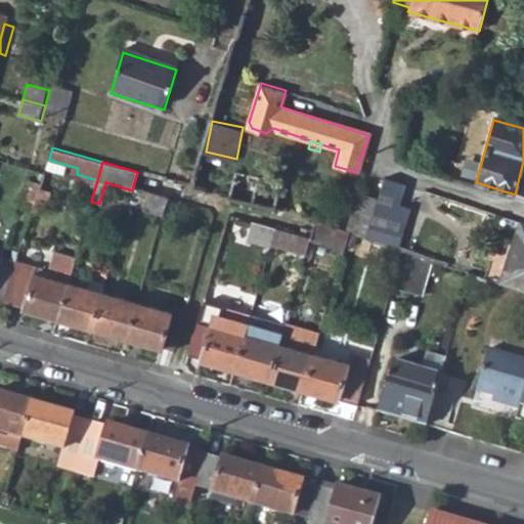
[(397,248),(408,210),(396,206),(402,185),(383,180),(377,201),(366,237),(397,248)]
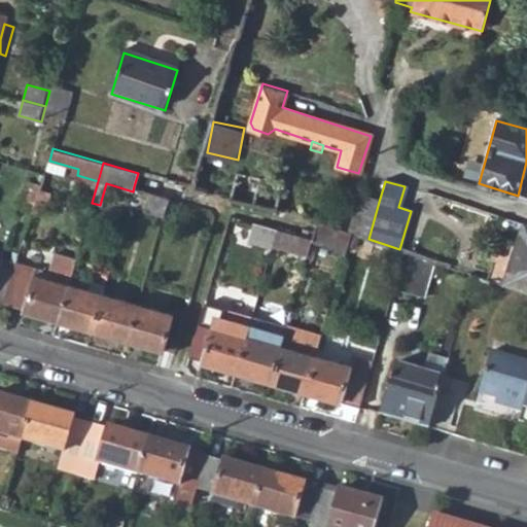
[(30,183),(20,213),(30,216),(40,186),(30,183)]
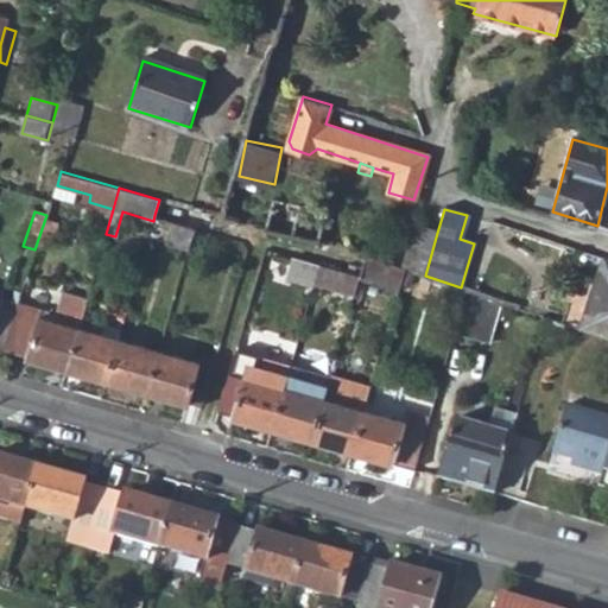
[(171,220),(165,242),(188,249),(194,227),(171,220)]
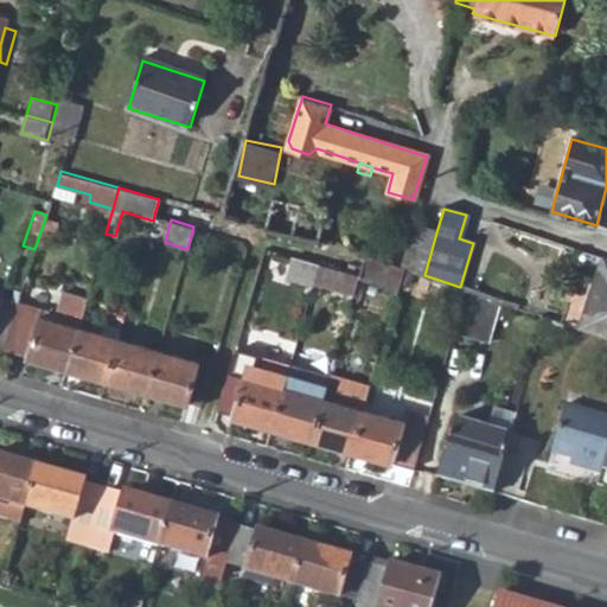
[(416,223),(402,267),(403,268),(425,275),(436,232),(416,223)]
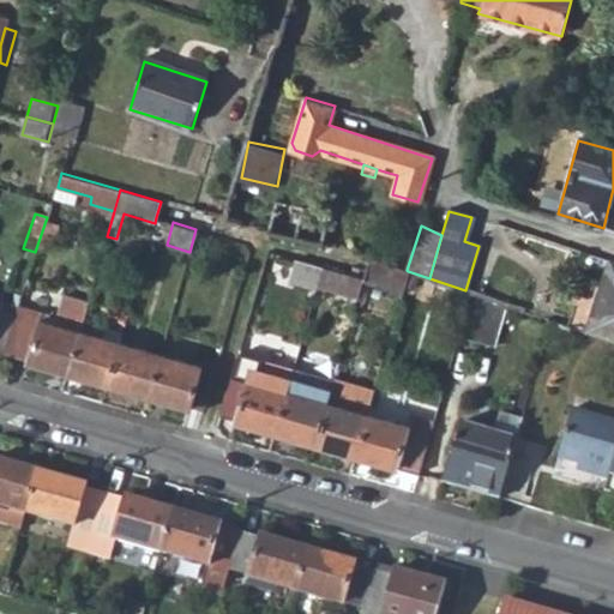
[(362,280),(362,282),(402,293),(408,271),(407,270),(368,258),(362,280)]
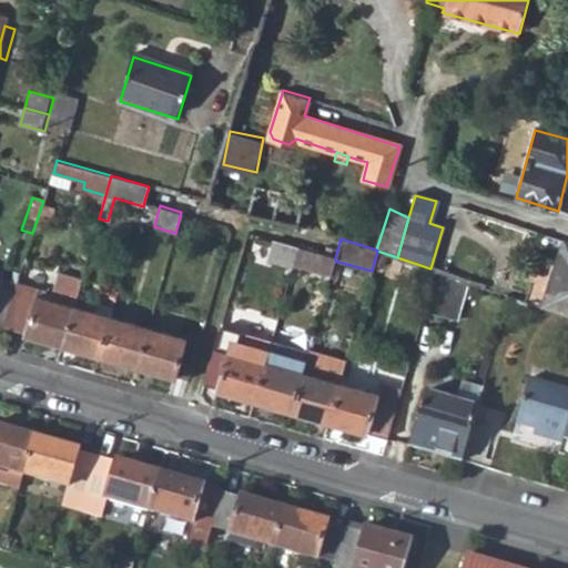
[(272,240),(266,259),(292,267),(293,263),(298,247),(272,240)]
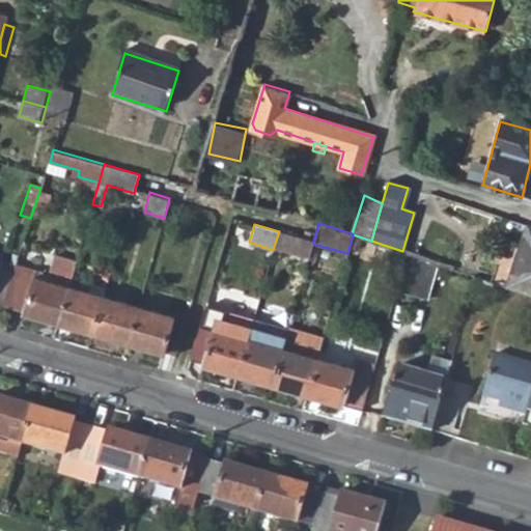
[(530,226),(526,225),(504,285),(530,292),(530,226)]
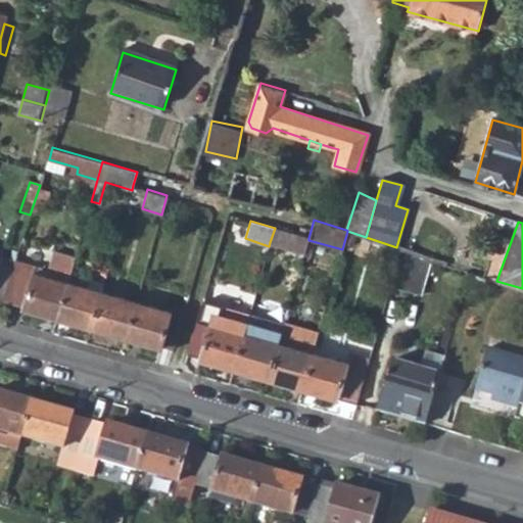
[(275,228),(270,242),(304,252),(308,240),(308,238),(275,228)]
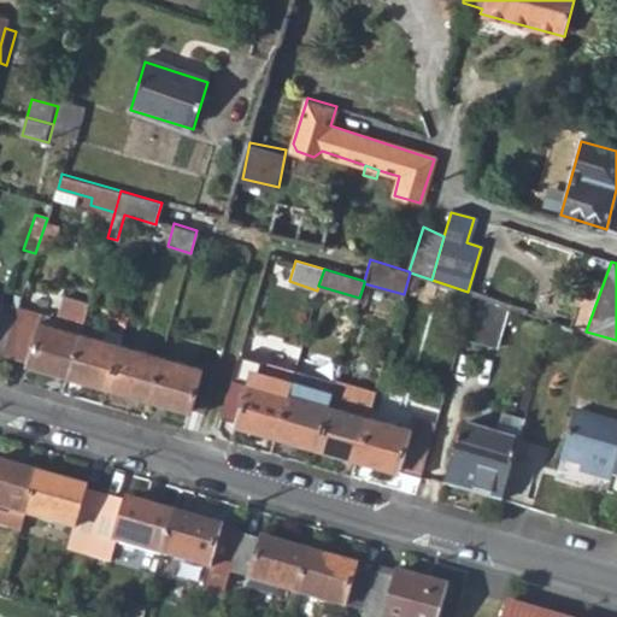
[(474,294),(462,336),(501,347),(513,307),(474,294)]
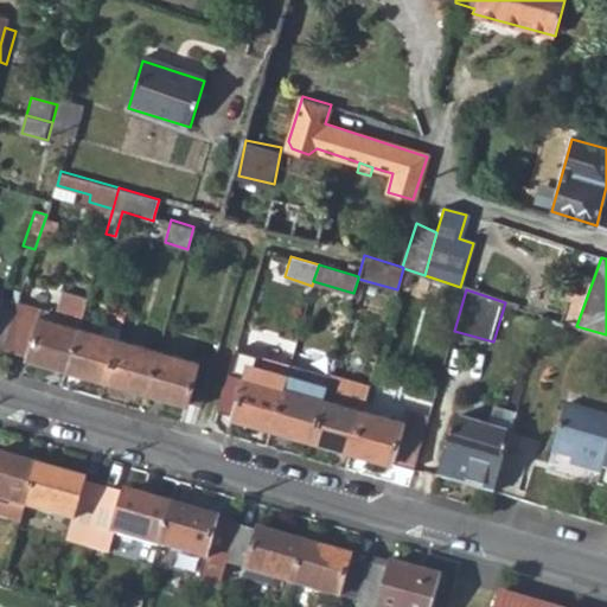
[(17,302),(1,349),(66,370),(78,327),(87,300),(63,293),(56,312),(53,321),(38,317),(42,307),(18,301),(17,302)]
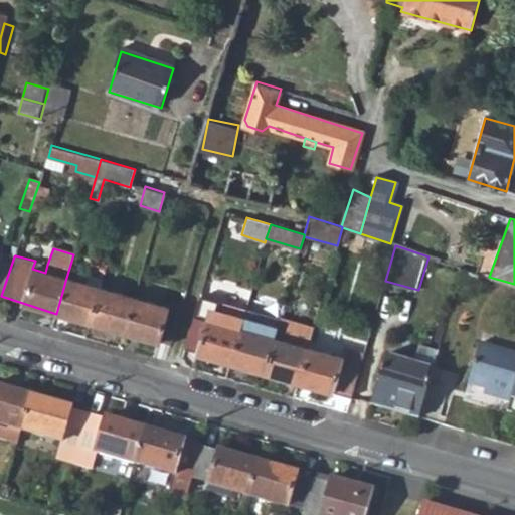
[(0,296),(1,296),(14,256),(0,251),(0,296)]
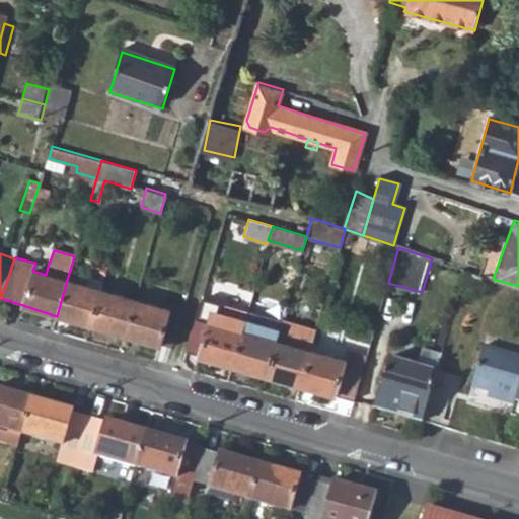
[(35,263),(32,271),(46,275),(48,267),(35,263)]
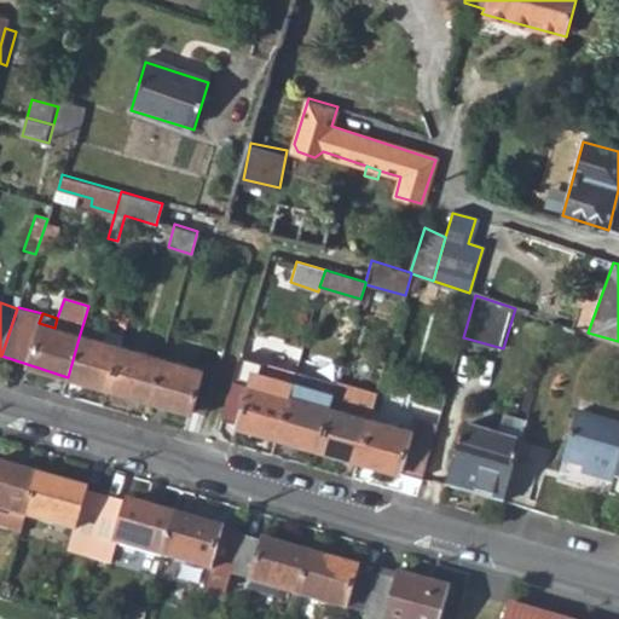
[(80,334),(68,377),(108,389),(121,346),(80,334)]
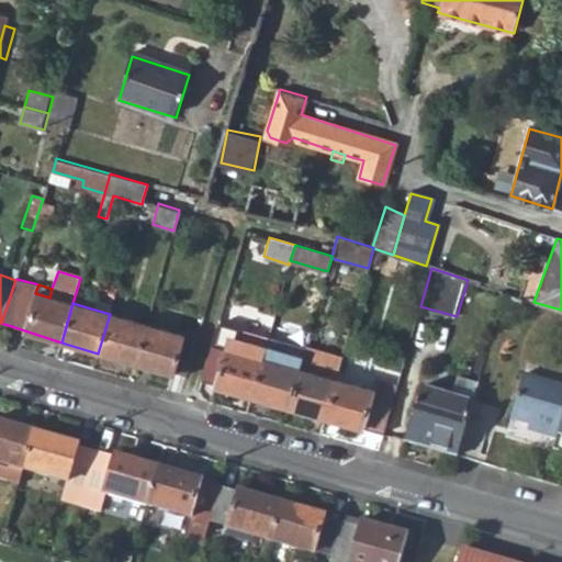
[(110,314),(98,353),(135,364),(147,325),(110,314)]
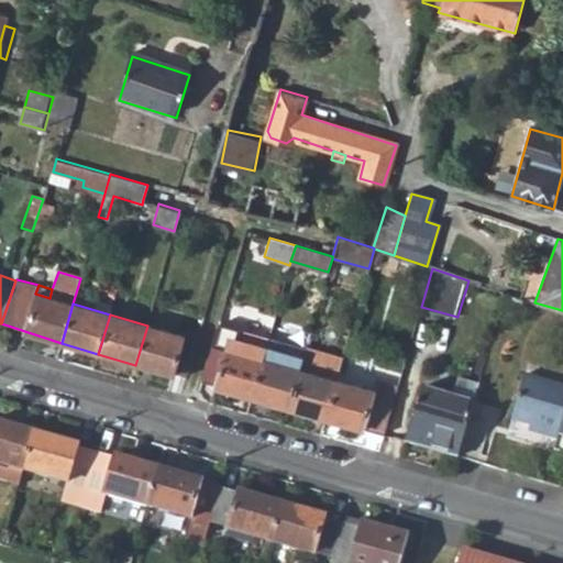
[(147,326),(135,365),(172,375),(173,373),(186,377),(199,332),(186,328),(184,335),(147,326)]
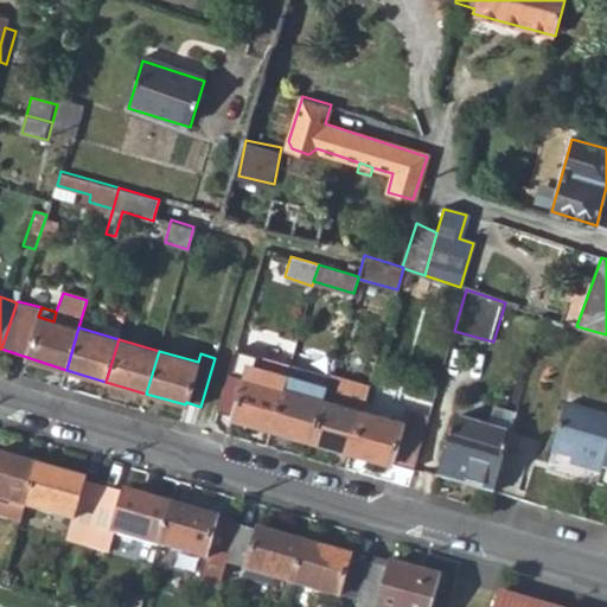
[(216,410),(216,411),(270,429),(283,387),(289,366),(234,351),(230,364),(216,410)]
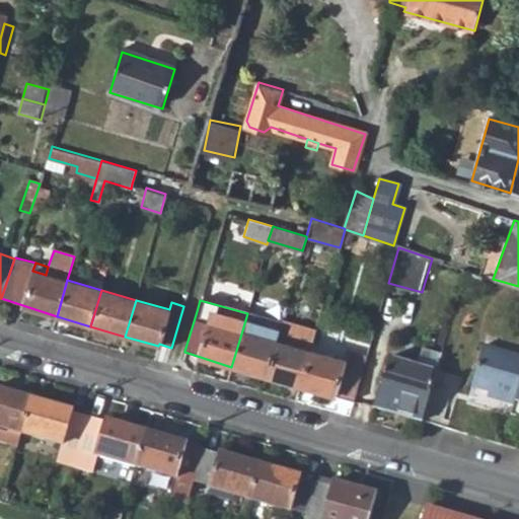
[(276,341),(265,377),(298,386),(309,350),(313,335),(300,330),(302,325),(282,320),(276,341)]
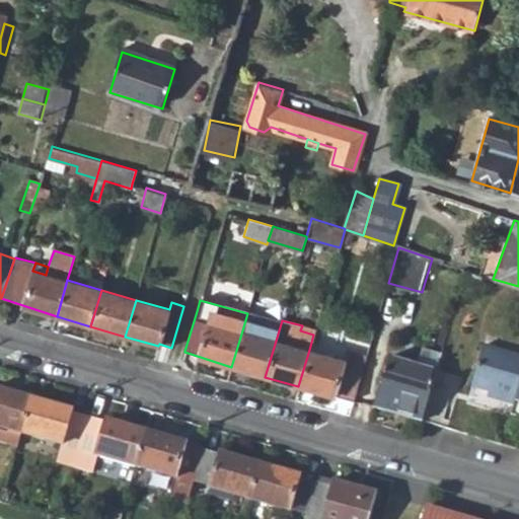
[(302,325),(300,330),(313,335),(315,329),(302,325)]
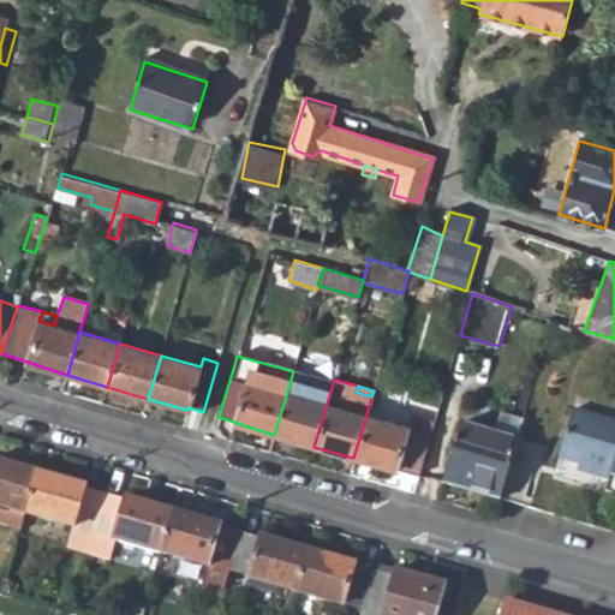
[(287,392),(274,435),(314,447),(327,404),(287,392)]
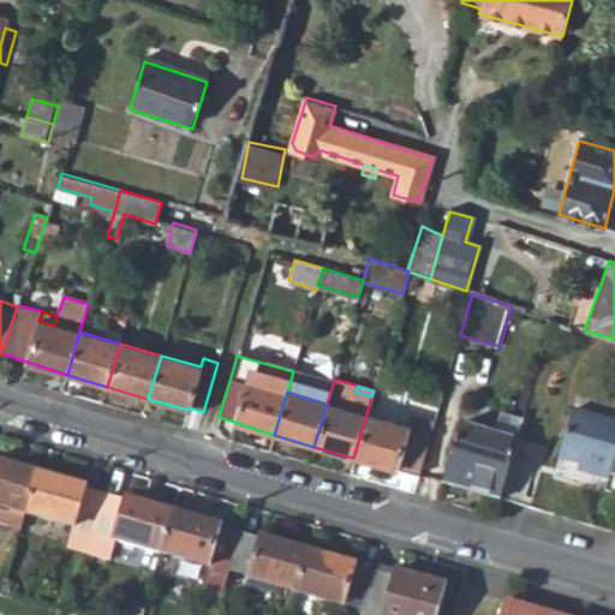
[(614,419),(573,408),(559,458),(579,464),(578,470),(609,479),(610,473),(614,457),(614,419)]
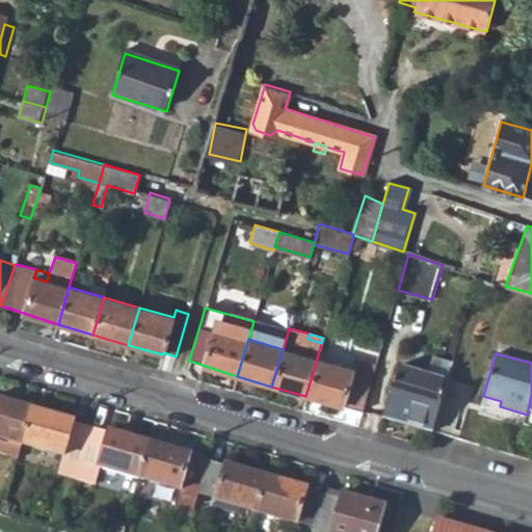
[(317,358),(306,396),(361,410),(374,366),(354,360),(352,369),(317,358)]
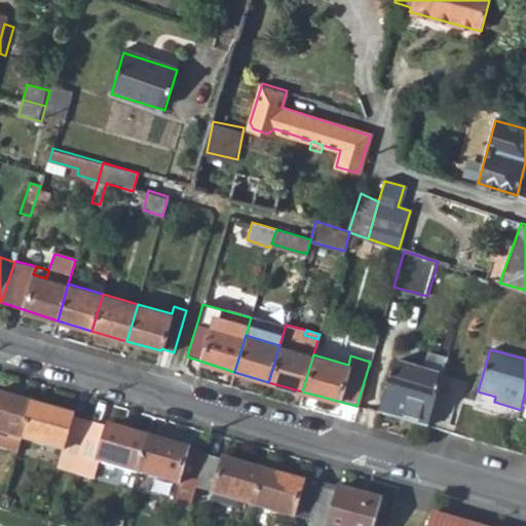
[(392,362),(377,414),(426,428),(442,375),(392,362)]
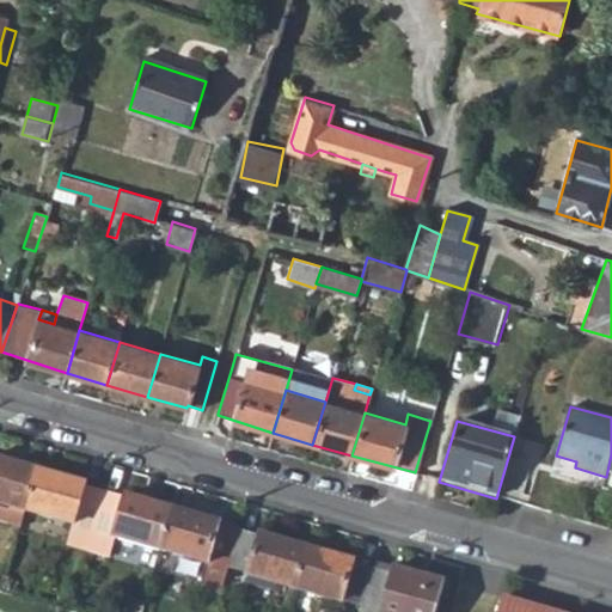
[(514,436),(496,499),(520,506),(538,444),(514,436)]
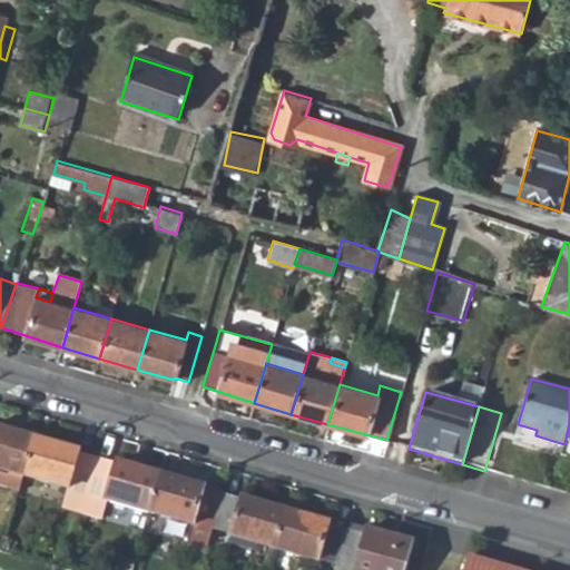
[(0,488),(7,490),(11,474),(25,478),(36,438),(0,428),(0,488)]
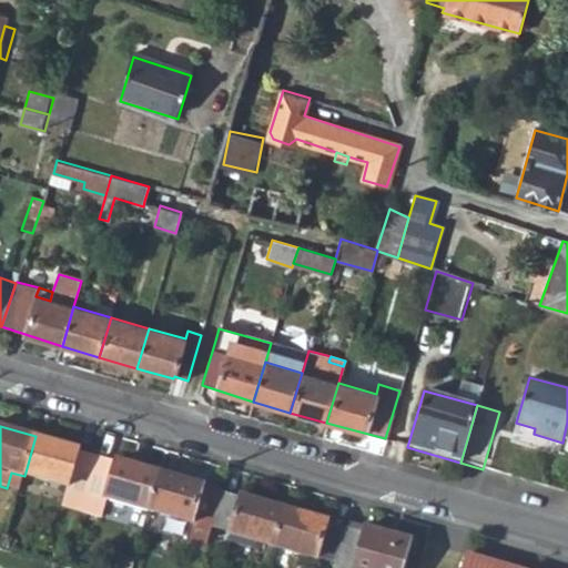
[(36,436),(24,476),(67,489),(68,486),(88,492),(97,458),(79,453),(79,449),(36,436)]
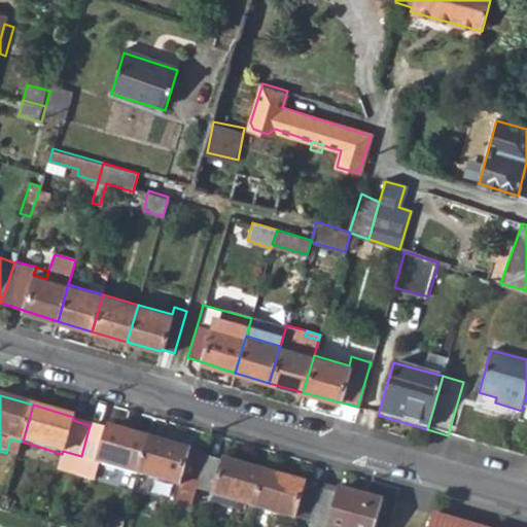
[(81,456),(75,475),(93,481),(98,464),(138,476),(148,438),(108,427),(107,430),(90,425),(81,456)]
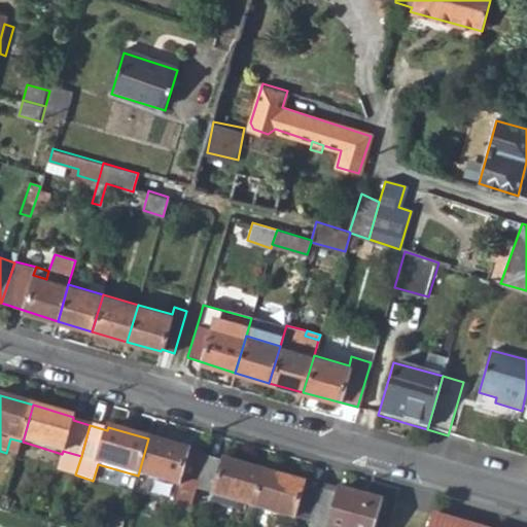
[(10,438),(6,453),(18,457),(23,442),(10,438)]
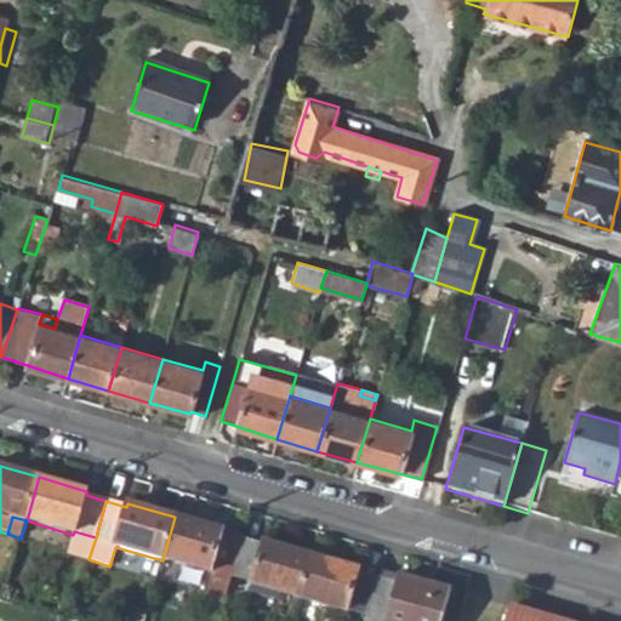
[(175,517),(163,560),(210,574),(211,570),(232,576),(243,540),(222,535),(223,531),(175,517)]
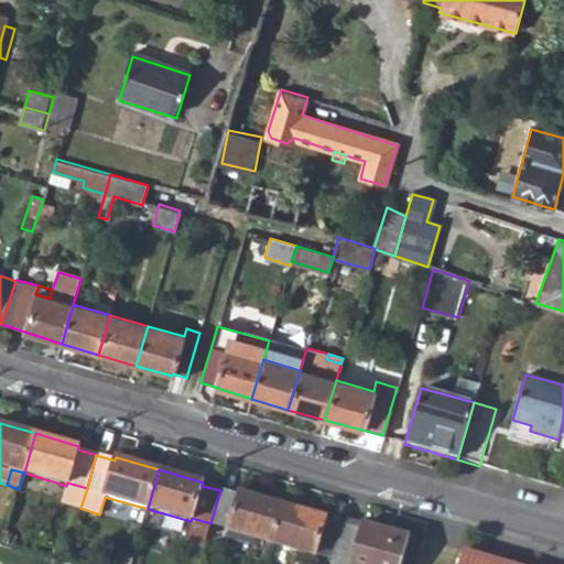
[(220,490),(210,523),(229,530),(228,532),(271,545),(283,506),(240,494),(239,496),(220,490)]
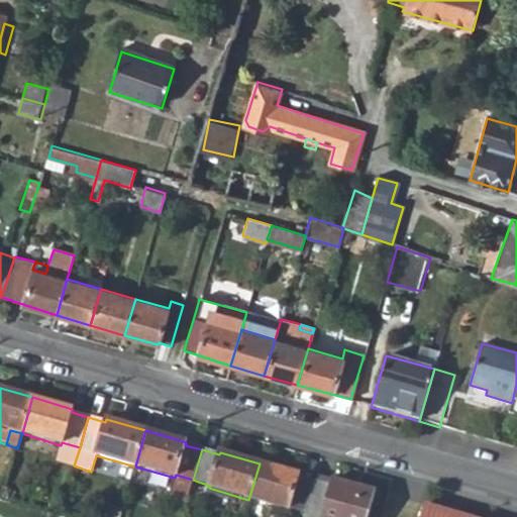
[(260,463),(248,500),(289,511),(290,508),(305,513),(314,483),(299,478),(299,476),(260,463)]
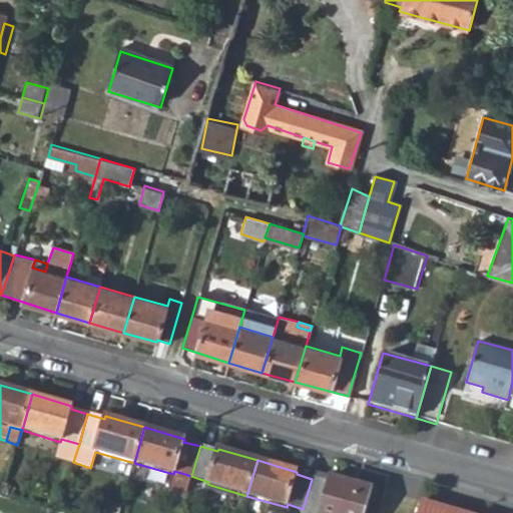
[(312,479),(303,509),(316,512),(365,512),(372,488),(314,472),(312,479)]
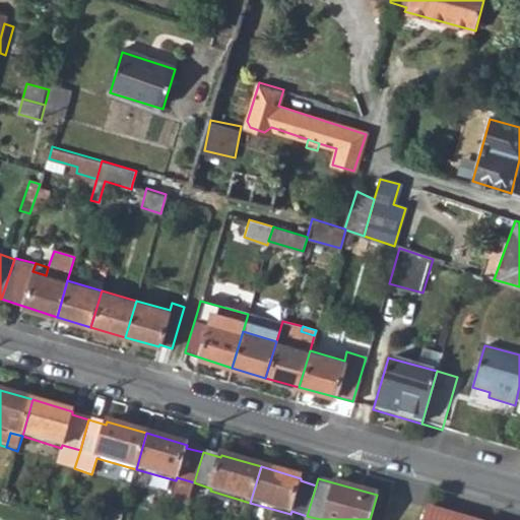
[(423,519),(466,519),(427,508),(423,519)]
